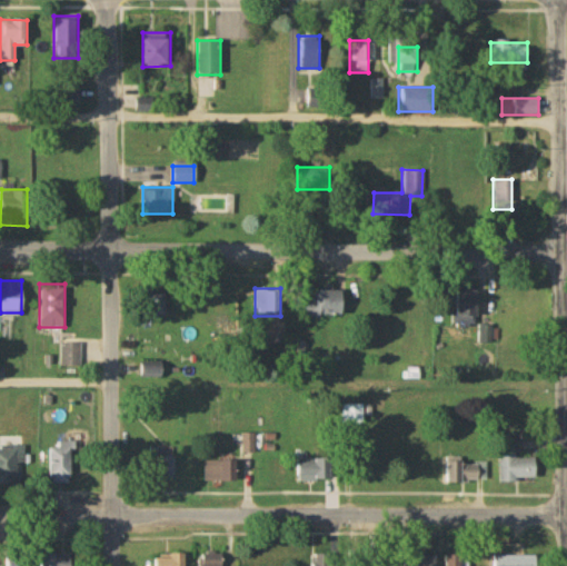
[(344,316),(344,289),(295,289),(295,316),(344,316)]
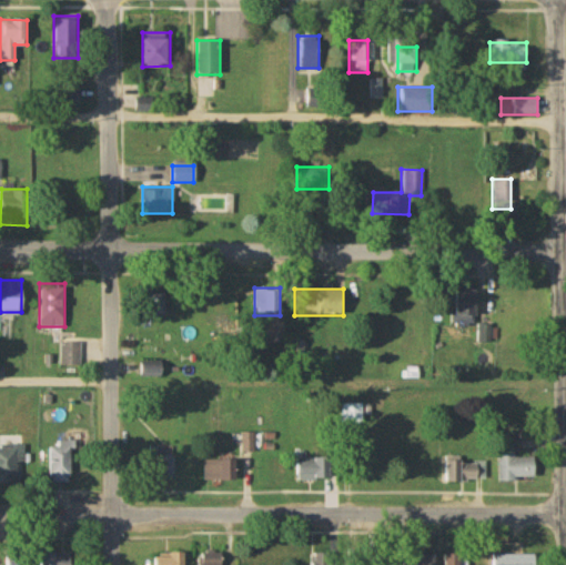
[(476,325),(476,292),(453,292),(453,325),(476,325)]
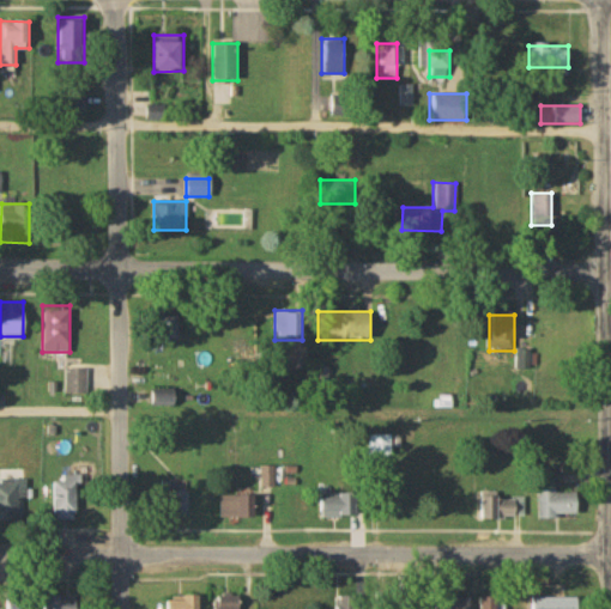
[(528,366),(528,349),(515,349),(515,366),(528,366)]
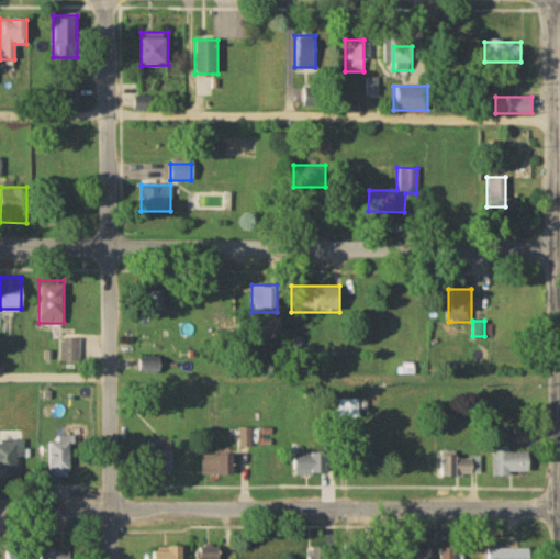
[(59,360),(78,360),(78,336),(59,336),(59,360)]
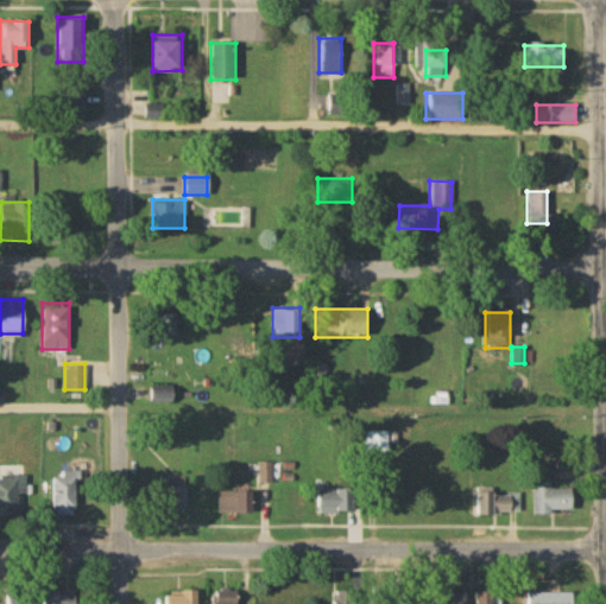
[(151,383),(151,406),(175,406),(175,383),(151,383)]
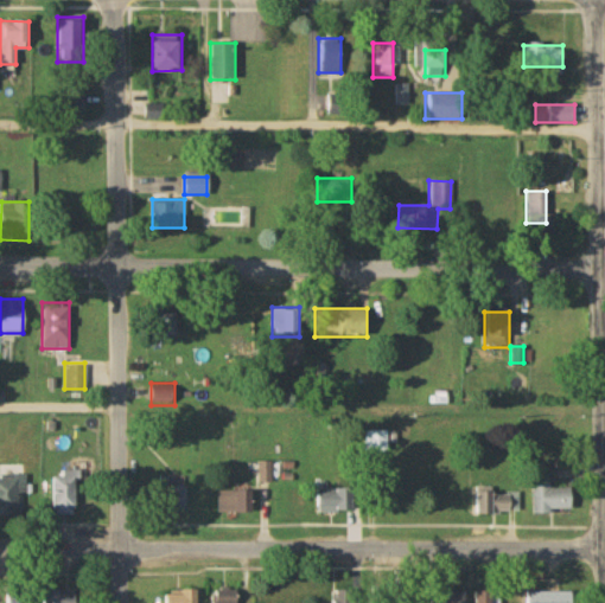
[(256,480),(269,480),(269,468),(272,468),(272,460),(256,460),(256,480)]
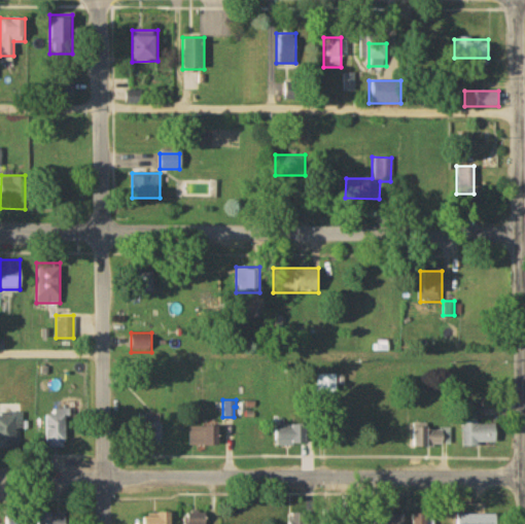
[(67,408),(44,408),(44,444),(67,444),(67,408)]
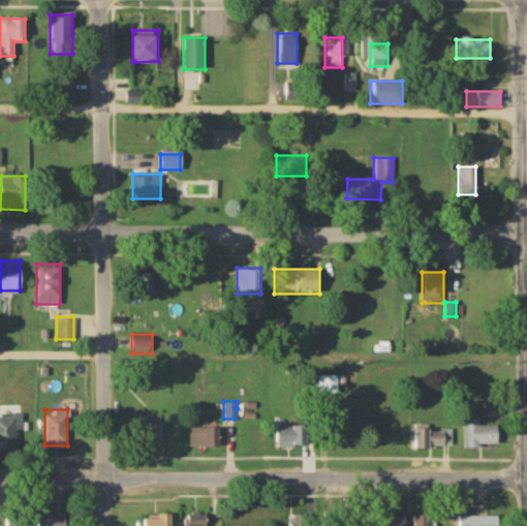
[(0,444),(20,445),(20,412),(0,411),(0,444)]
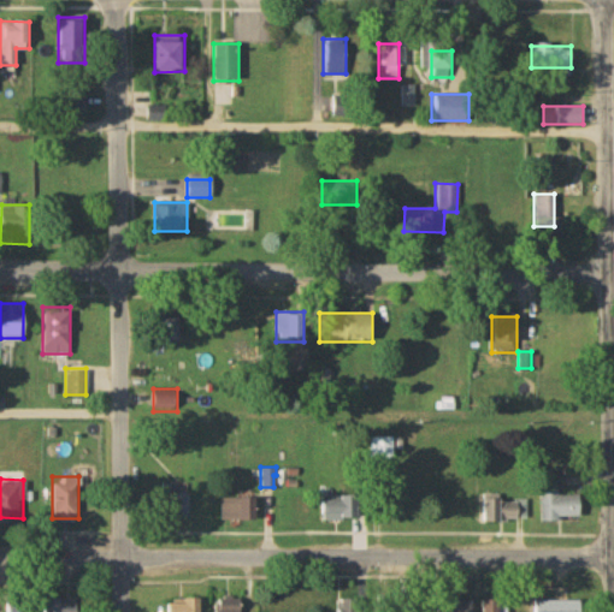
[(556,493),(556,487),(538,487),(538,517),(580,517),(580,493),(556,493)]
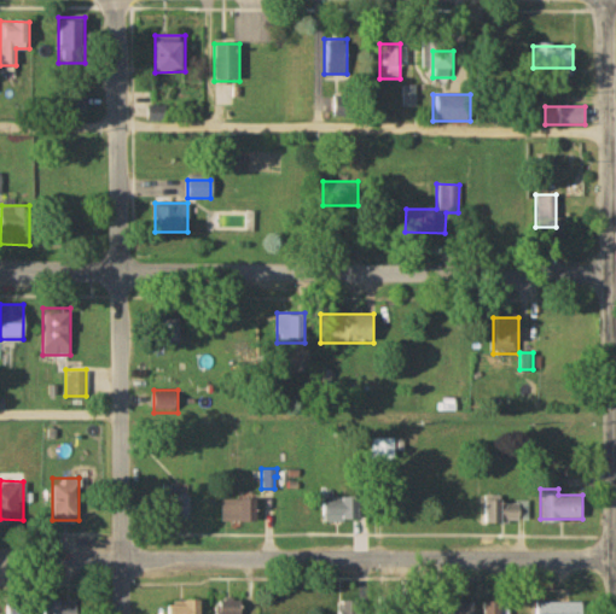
[(356,519),(356,495),(323,495),(323,519),(356,519)]
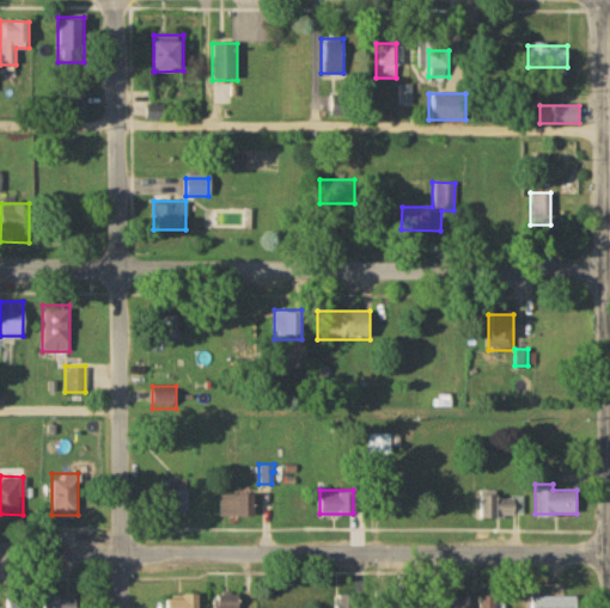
[(218,492),(218,515),(255,515),(255,492),(218,492)]
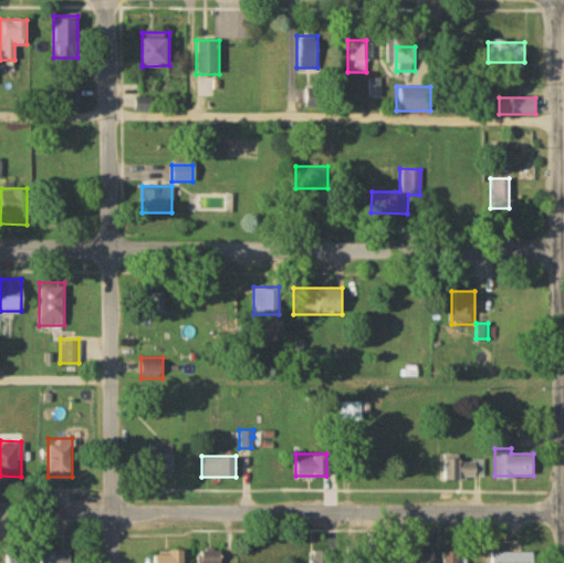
[(480,456),(440,456),(440,479),(480,479),(480,456)]
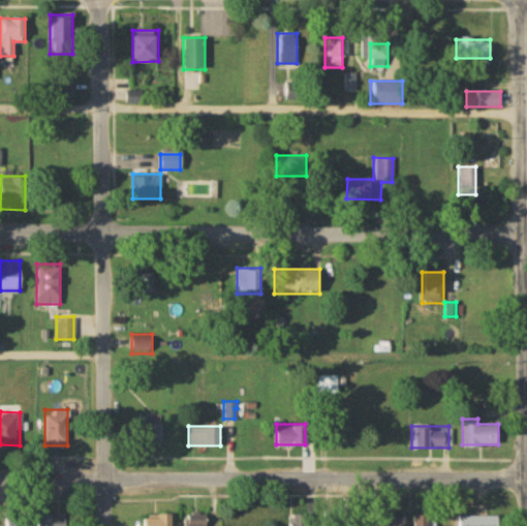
[(147,525),(172,525),(173,514),(148,513),(147,525)]
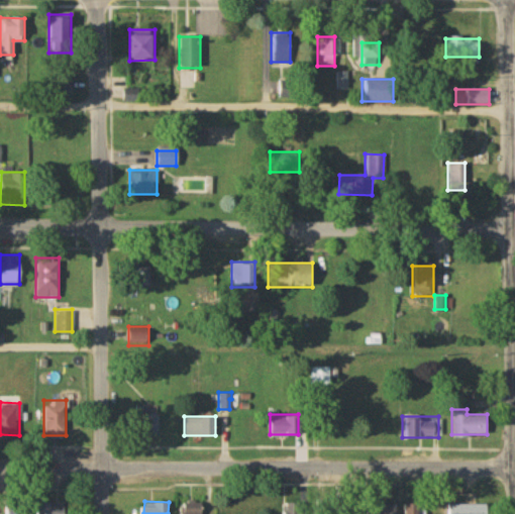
[(202,513),(203,513),(202,513),(202,501),(183,501),(183,513),(202,513)]
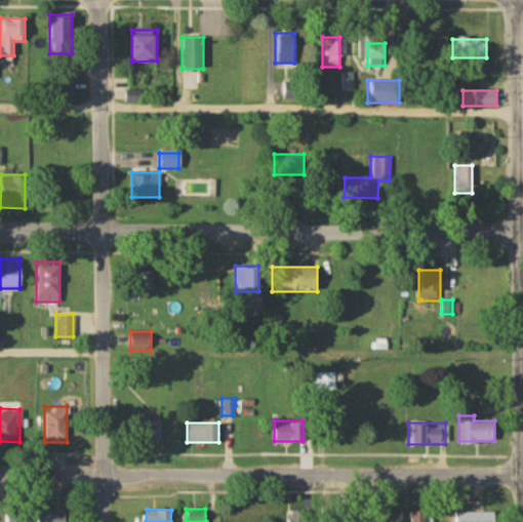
[(281,521),(306,521),(306,510),(288,510),(288,521),(281,521)]
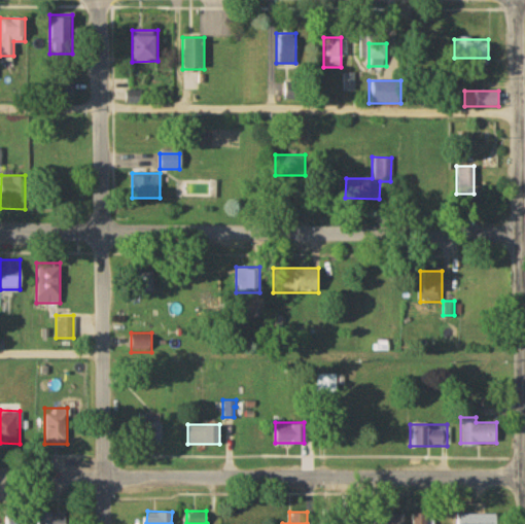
[(411,512),(411,523),(415,523),(432,523),(433,512),(411,512)]
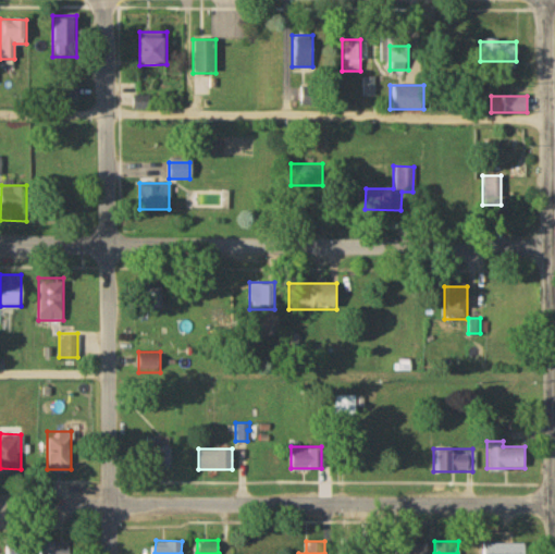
[(0,553),(26,553),(26,542),(0,542),(0,553)]
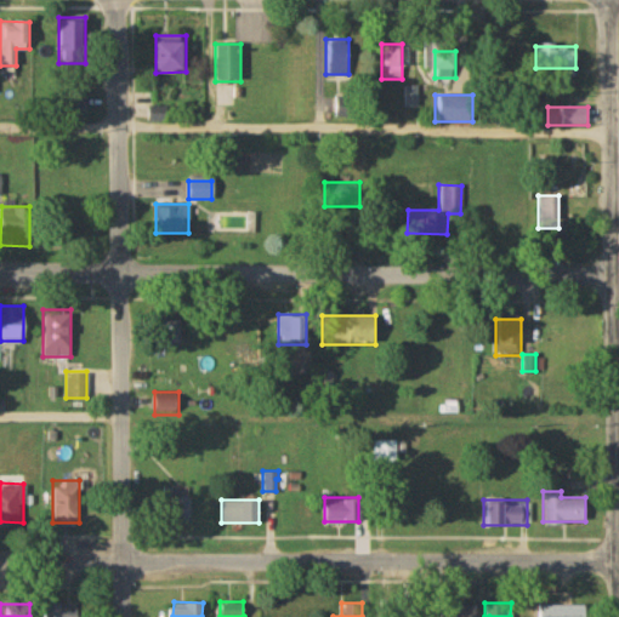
[(540,604),(539,616),(580,616),(581,616),(588,616),(588,604),(540,604)]
